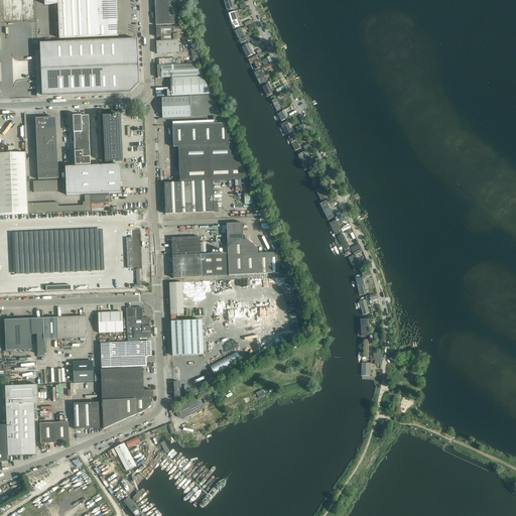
[(116,0),(44,0),(44,5),(57,4),(59,38),(118,36),(116,0)]
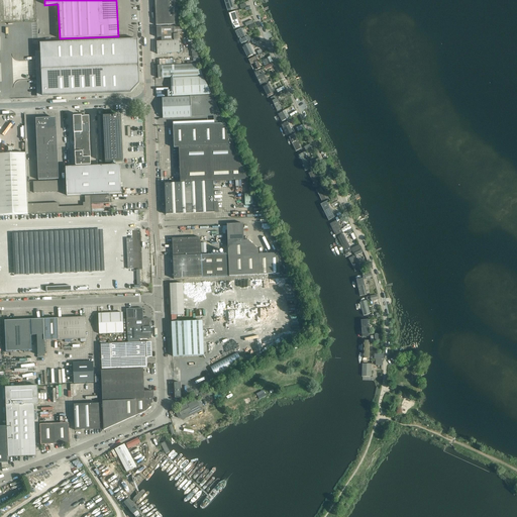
[(178,0),(154,0),(156,25),(175,24),(175,26),(183,26),(183,17),(179,17),(178,0)]
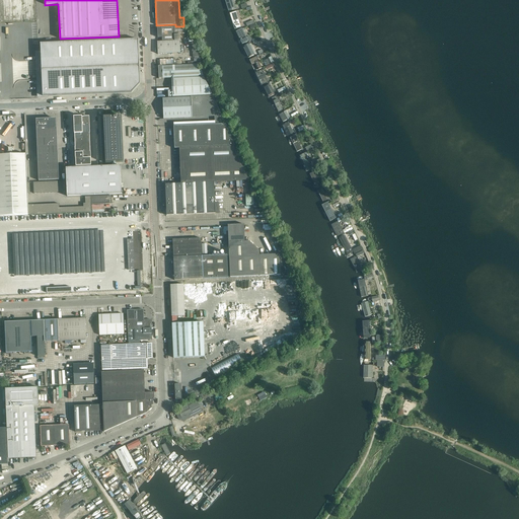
[(236,11),(233,0),(224,0),(228,13),(236,11)]
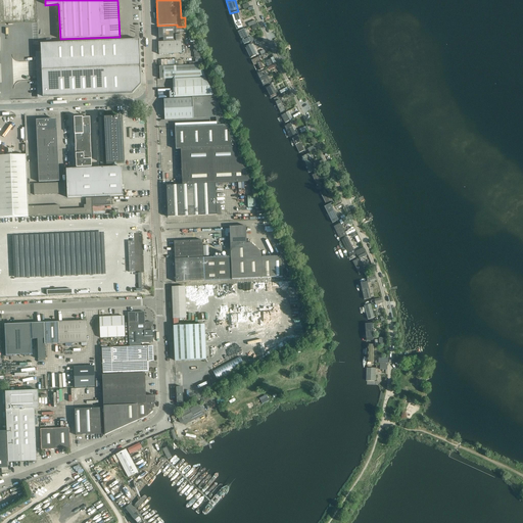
[(244,28),(239,13),(233,15),(238,30),(244,28)]
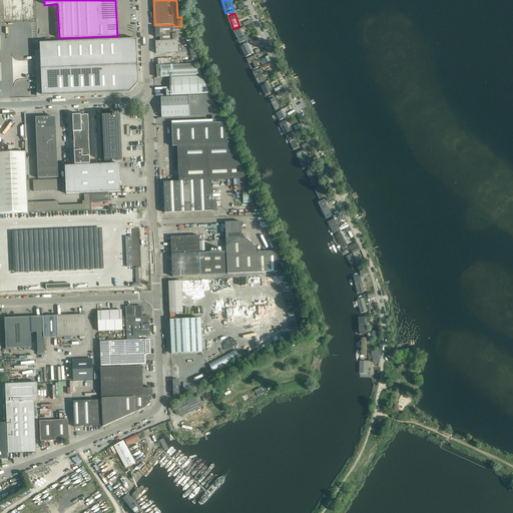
[(160,37),(160,41),(171,41),(170,26),(155,27),(155,37),(160,37)]
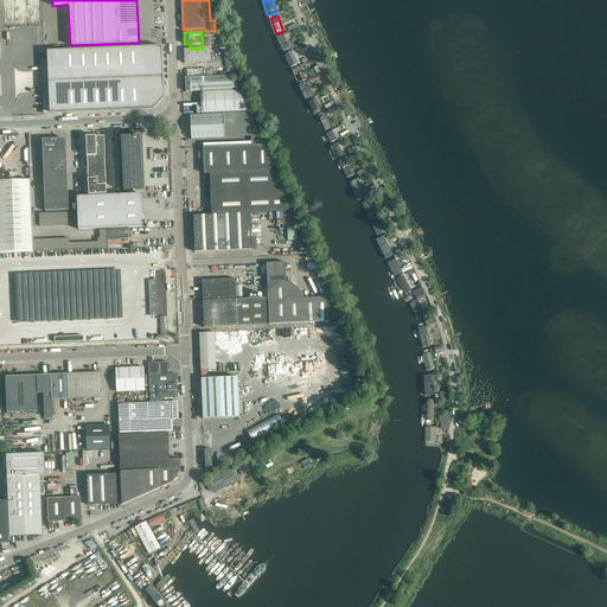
[(278,37),(285,52),(292,49),(283,33),(278,37)]
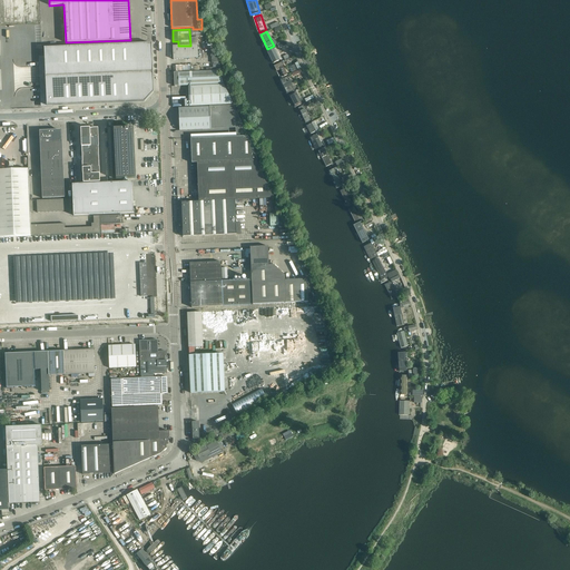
[(46,95),(41,95),(41,107),(53,106),(106,104),(145,102),(154,92),(153,68),(151,43),(45,48),(45,56),(46,95)]
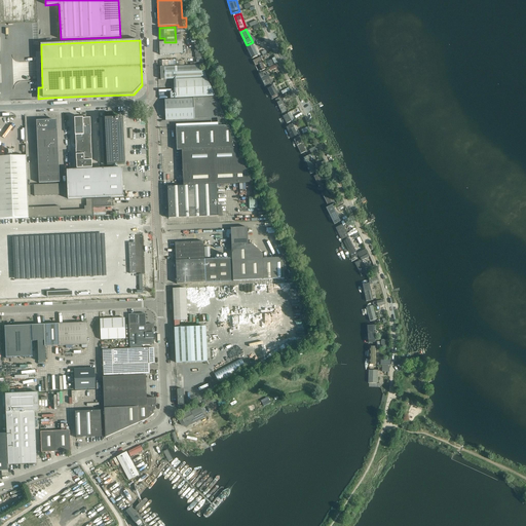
[(176,42),(164,42),(159,42),(160,55),(183,54),(182,41),(176,42)]
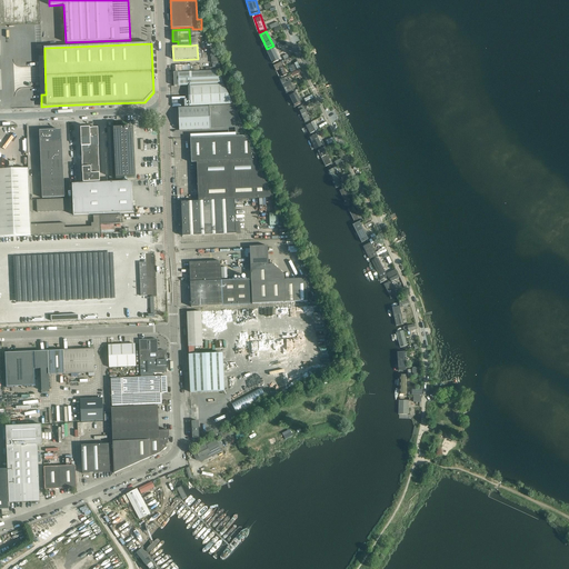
[(280,60),(273,47),(266,50),(272,63),(280,60)]
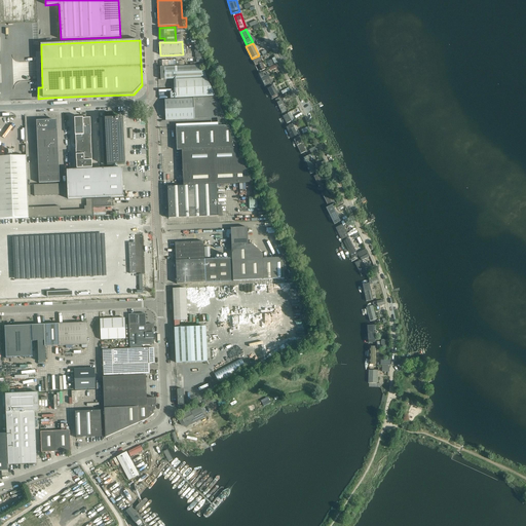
[(266,70),(260,58),(253,61),(259,73),(266,70)]
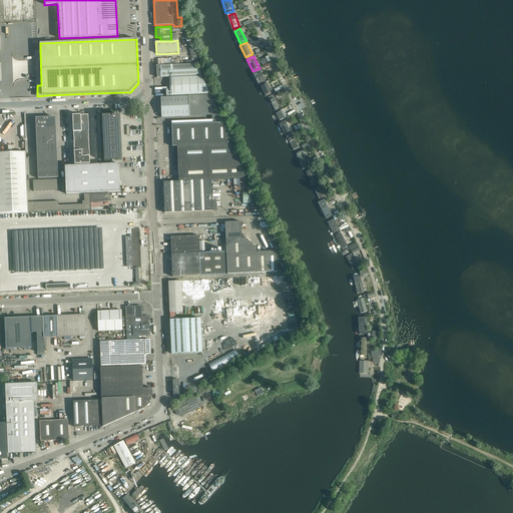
[(157,78),(170,77),(170,96),(210,94),(201,76),(197,63),(157,65),(157,78)]
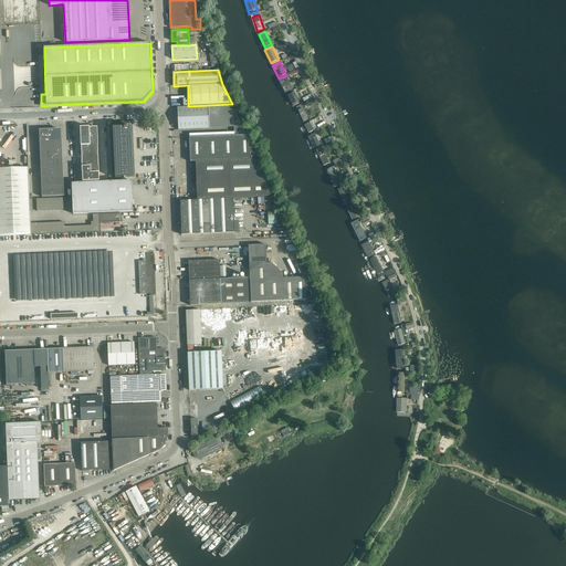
[(293,90),(286,75),(278,80),(285,94),(293,90)]
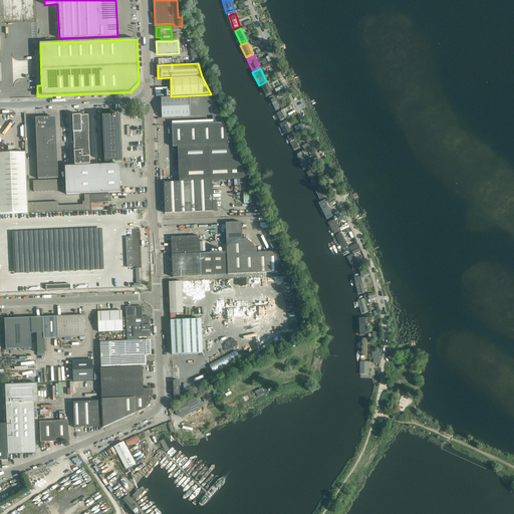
[(273,94),(267,82),(260,86),(266,97),(273,94)]
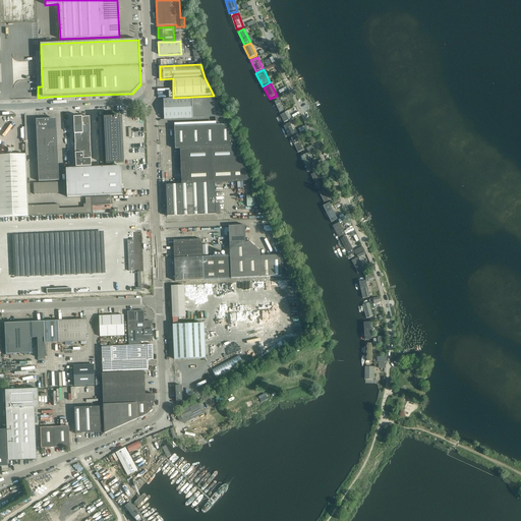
[(193,118),(216,117),(223,117),(214,97),(192,98),(163,99),(164,119),(193,118)]
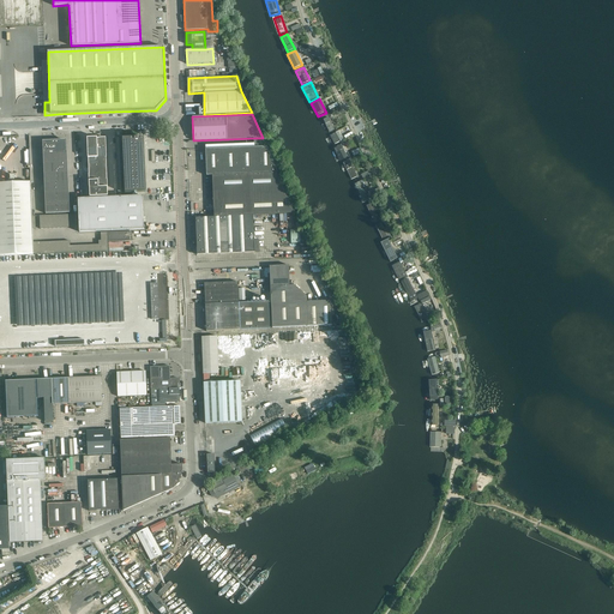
[(321,116),(329,134),(335,131),(326,114),(321,116)]
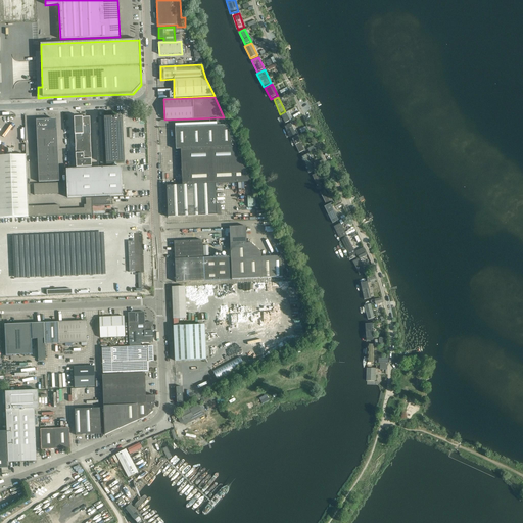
[(290,121),(286,112),(281,115),(285,124),(290,121)]
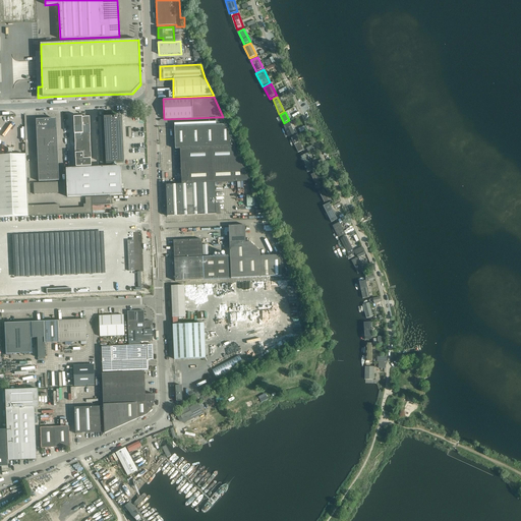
[(122,117),(104,118),(106,164),(124,163),(122,117)]
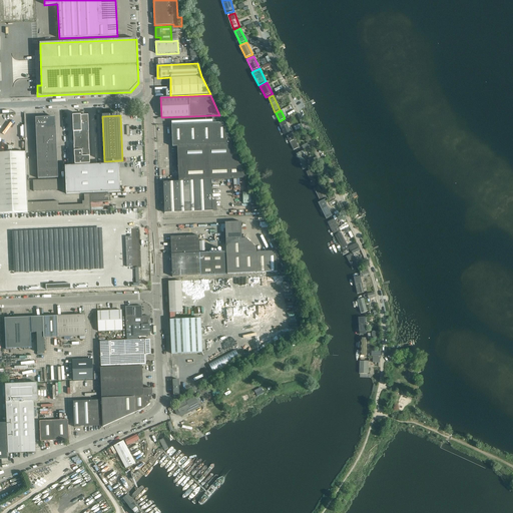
[(46,128),(45,118),(36,118),(36,121),(36,128),(46,128)]
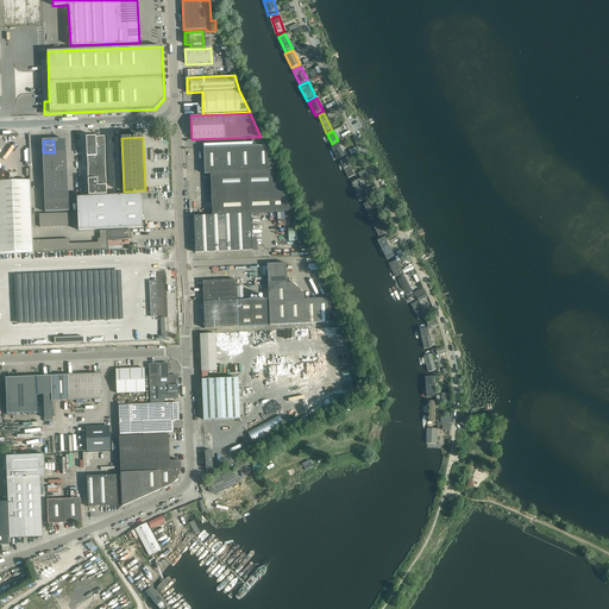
[(66,143),(66,140),(54,140),(55,152),(67,151),(67,143),(66,143)]
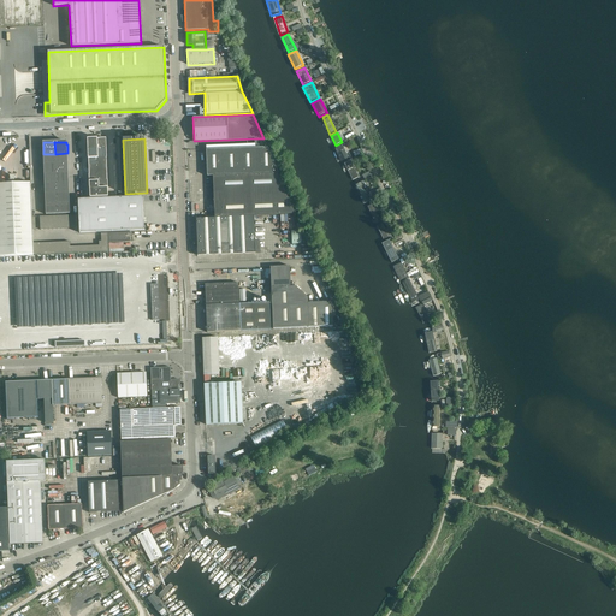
[(338,147),(344,161),(349,159),(342,144),(338,147)]
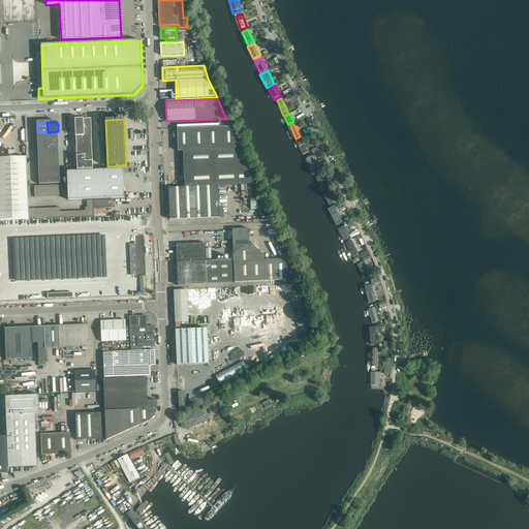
[(183,152),(238,150),(240,150),(230,127),(177,129),(178,152),(183,152)]
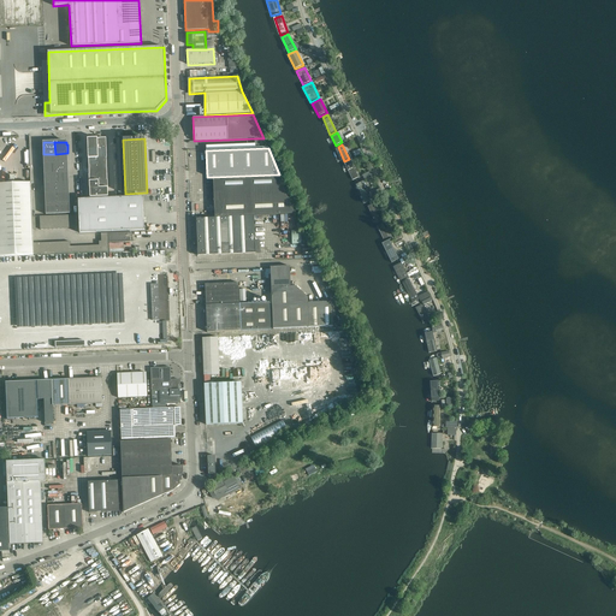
[(344,163),(353,181),(359,177),(350,160),(344,163)]
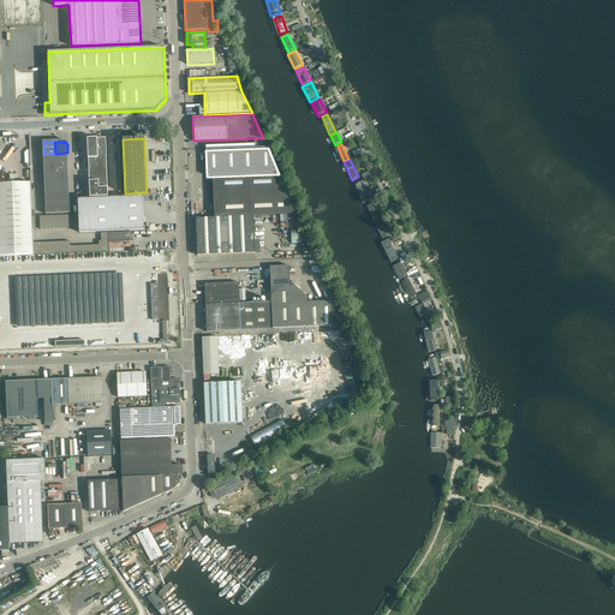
[(276,174),(213,177),(215,218),(254,216),(294,214),(276,174)]
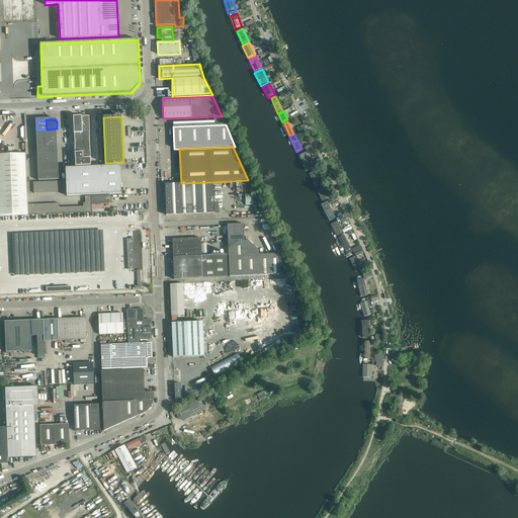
[(299,155),(307,171),(311,169),(304,153),(299,155)]
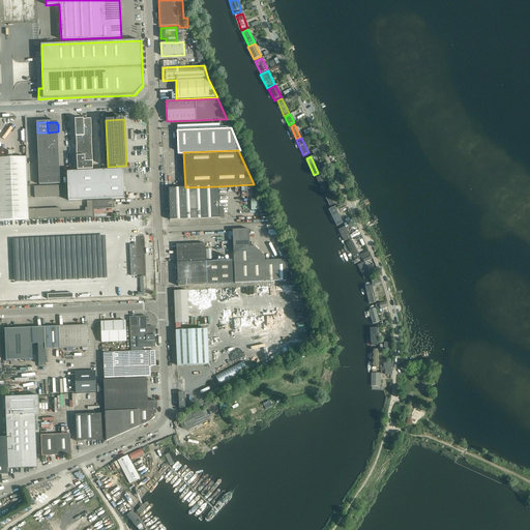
[(0,221),(29,219),(26,157),(21,157),(2,158),(0,157),(0,221)]
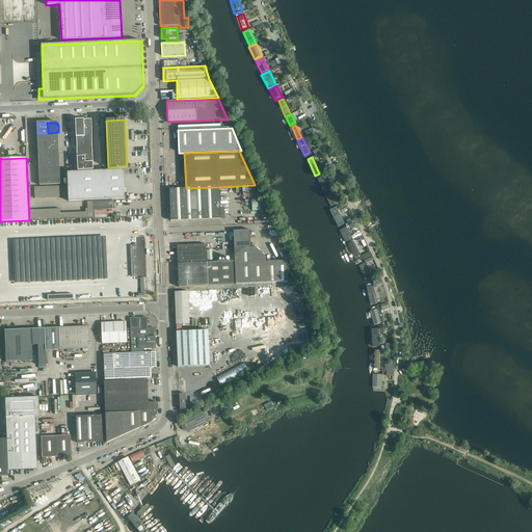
[(124,170),(68,173),(69,202),(125,200),(124,170)]
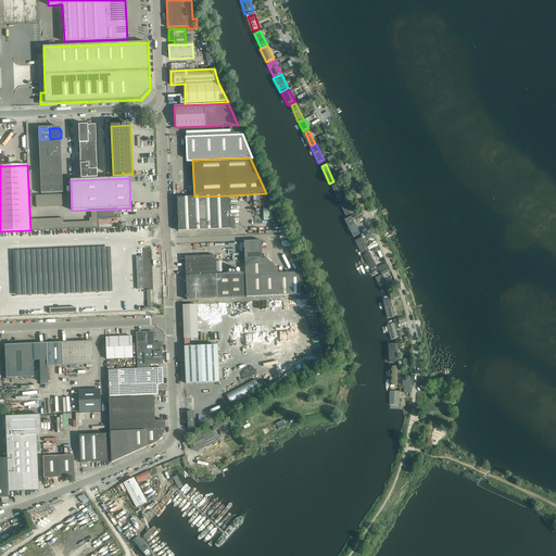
[(331,186),(339,200),(342,199),(336,184),(331,186)]
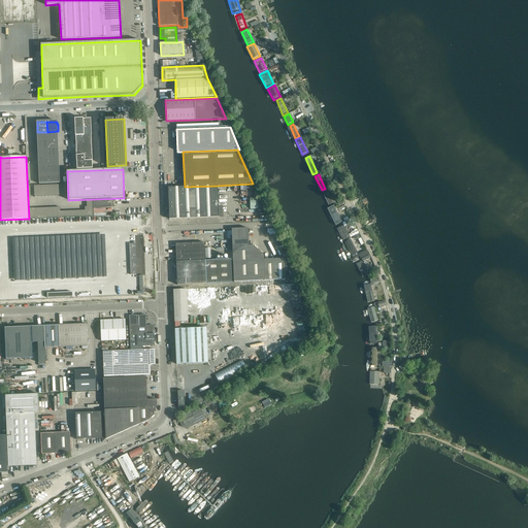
[(66,185),(34,186),(34,197),(67,196),(66,185)]
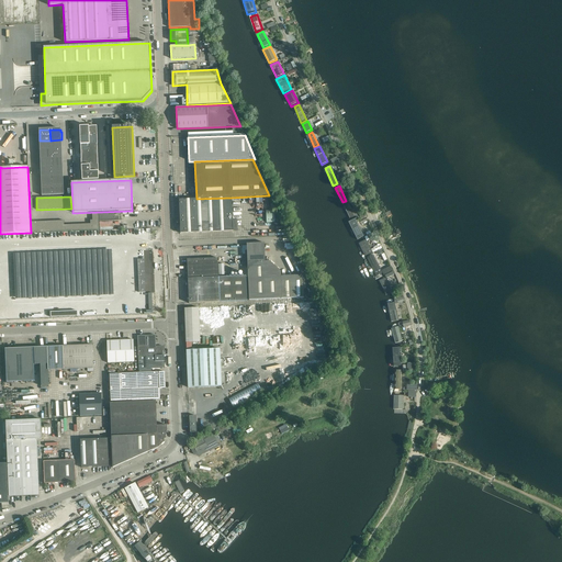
[(197,199),(179,200),(180,233),(233,231),(232,198),(197,199)]
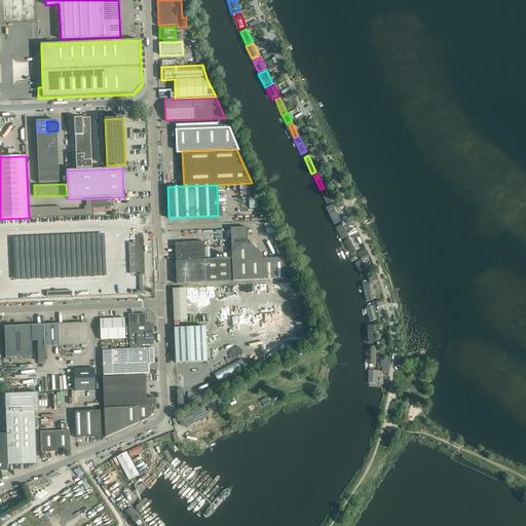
[(322,193),(328,205),(332,203),(326,191),(322,193)]
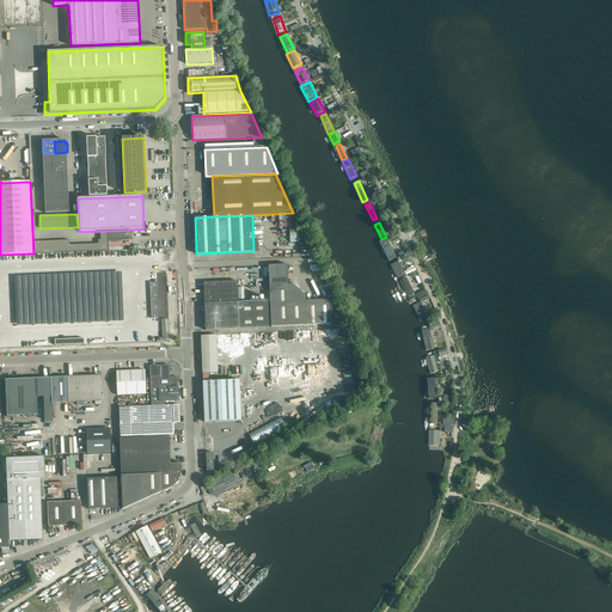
[(299,243),(298,228),(289,228),(291,243),(299,243)]
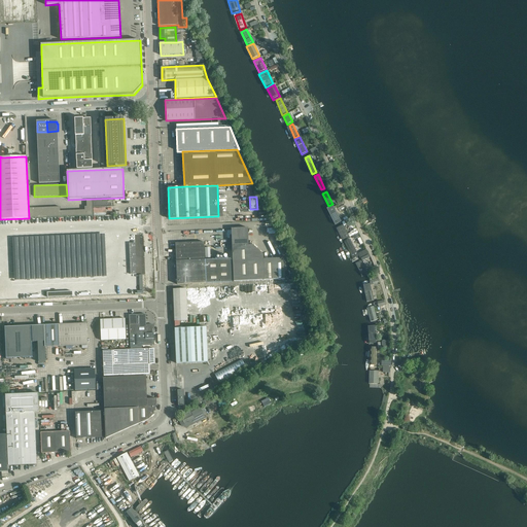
[(113,199),(93,200),(94,208),(94,214),(105,213),(104,208),(114,207),(113,199)]
